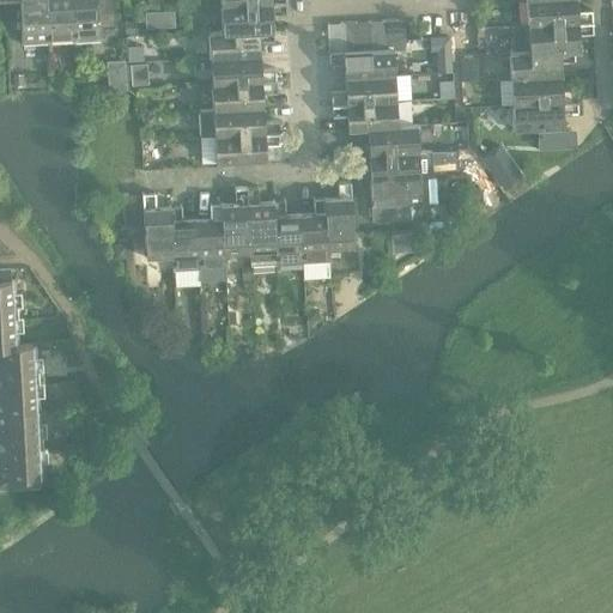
[(46,0),(19,0),(22,44),(48,43),(46,0)]
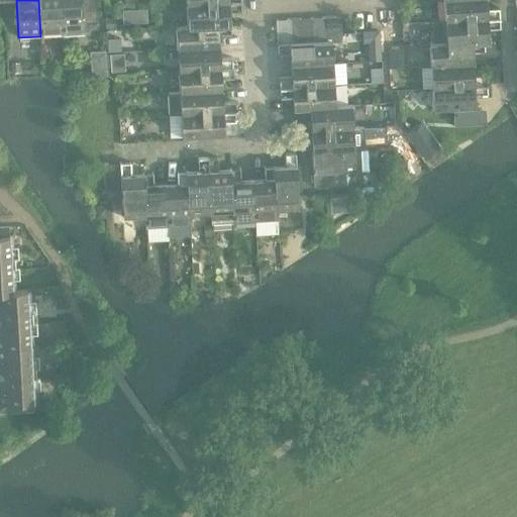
[(60,0),(38,0),(40,36),(41,42),(43,42),(43,36),(63,35),(60,0)]
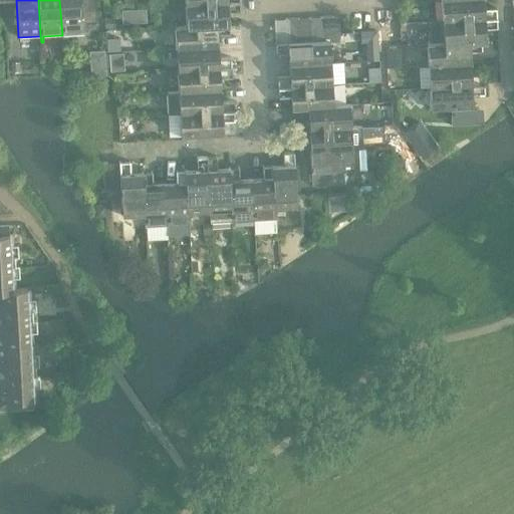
[(81,0),(59,0),(62,35),(84,34),(84,23),(83,23),(83,12),(82,2),(81,0)]
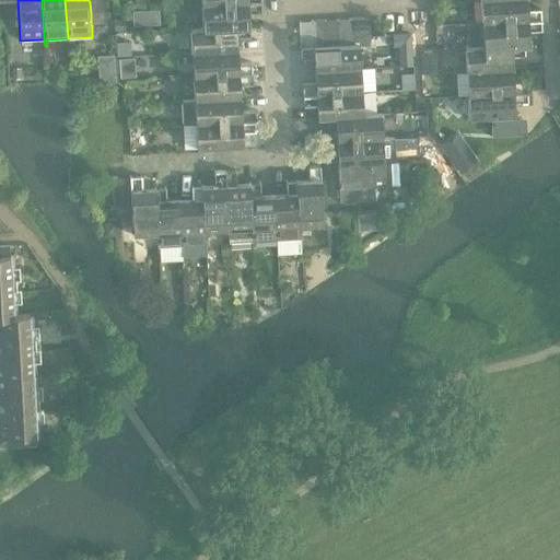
[(527,0),(480,0),(482,23),(541,20),(540,10),(528,11),(527,0)]
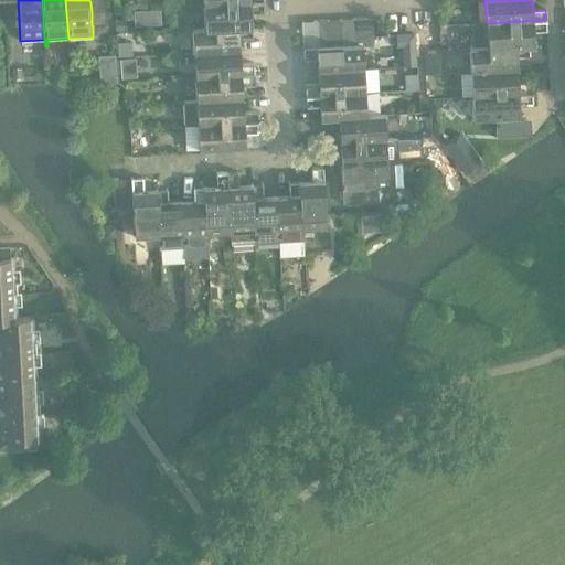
[(105,1),(91,2),(92,13),(106,13),(105,1)]
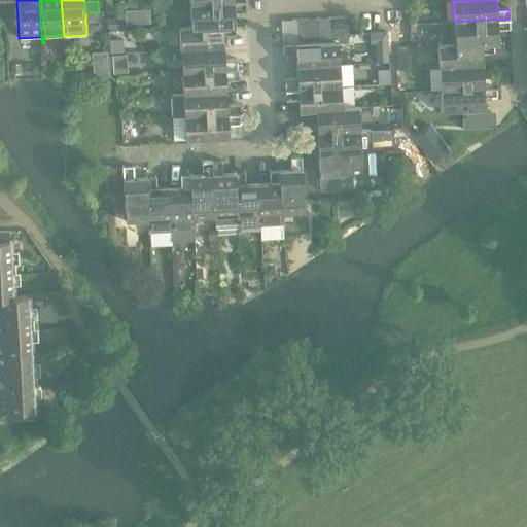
[(246,2),(190,5),(191,27),(235,25),(235,12),(246,11),(246,2)]
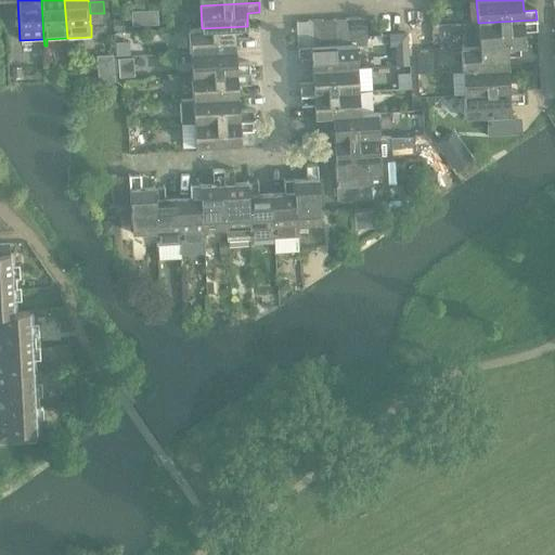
[(104,13),(90,13),(90,25),(91,25),(104,24),(104,13)]
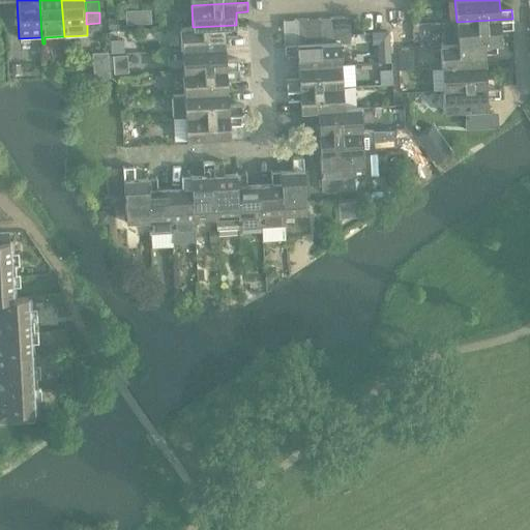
[(119,18),(109,19),(109,29),(119,29),(119,18)]
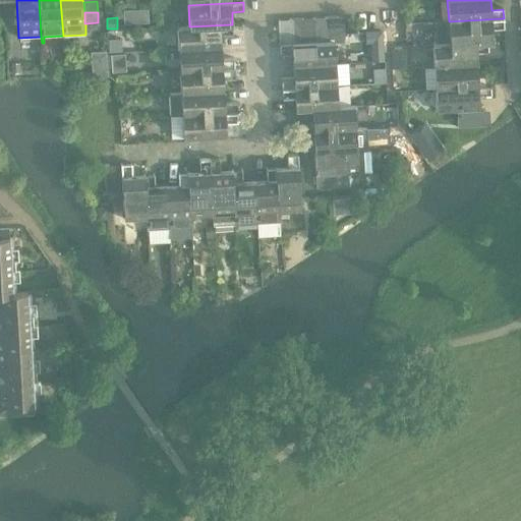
[(339,17),(327,18),(328,42),(335,42),(335,43),(341,43),(339,17)]
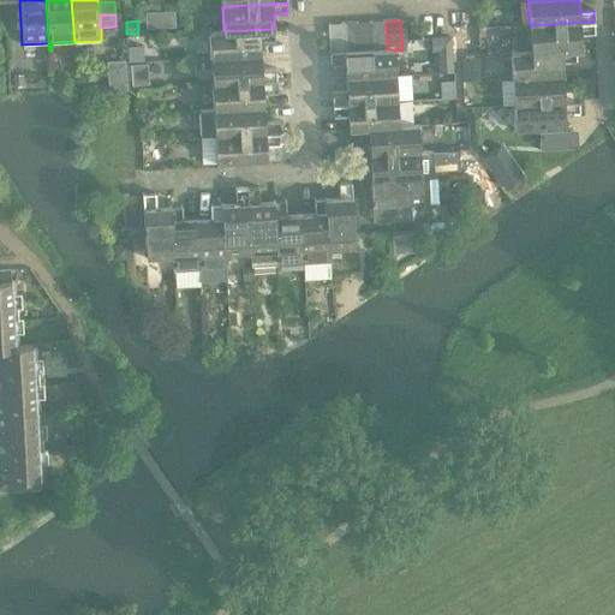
[(371,22),(358,23),(359,52),(374,51),(371,22)]
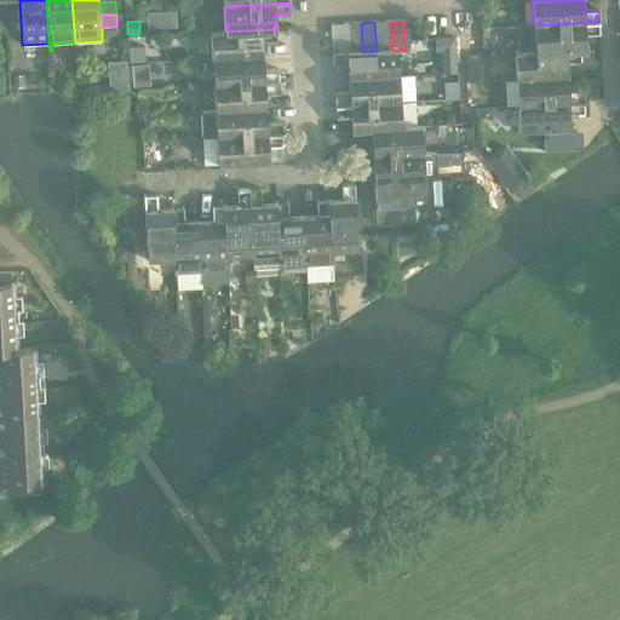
[(389,22),(374,22),(377,51),(390,50),(389,22)]
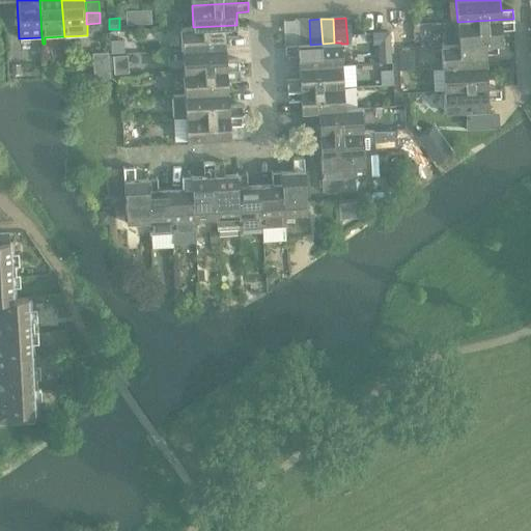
[(513,19),(457,22),(444,23),(445,45),(458,44),(458,45),(498,43),(503,43),(502,30),(514,29),(513,19)]
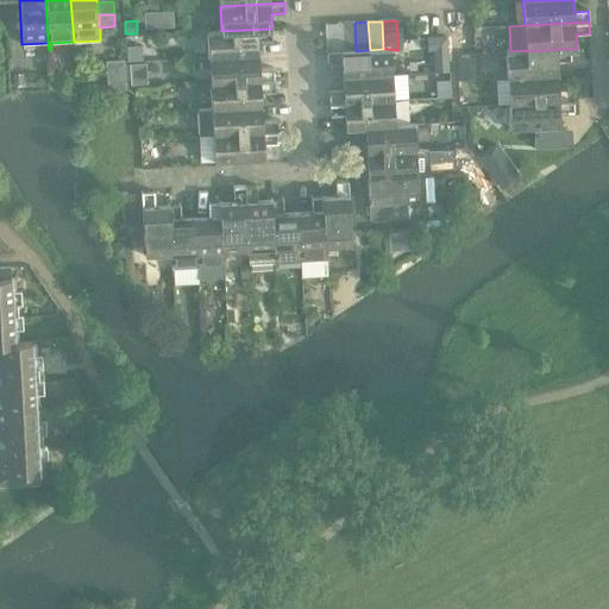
[(355,23),(340,24),(341,51),(356,51),(355,23)]
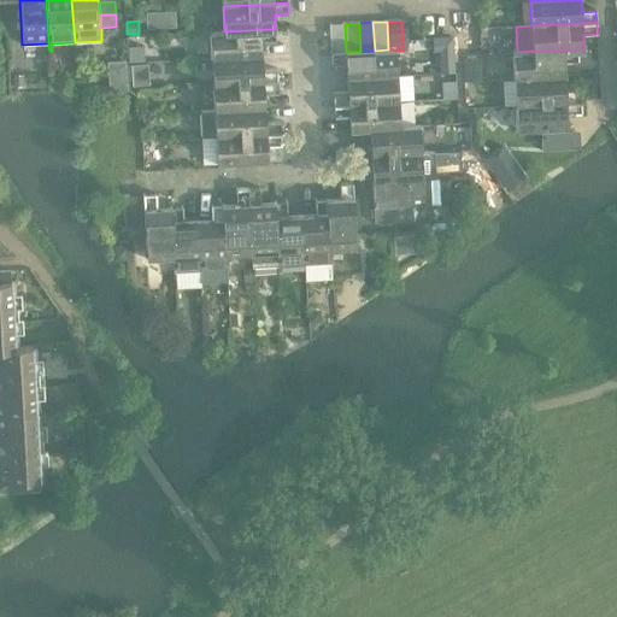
[(330,24),(331,53),(346,52),(345,24),(330,24)]
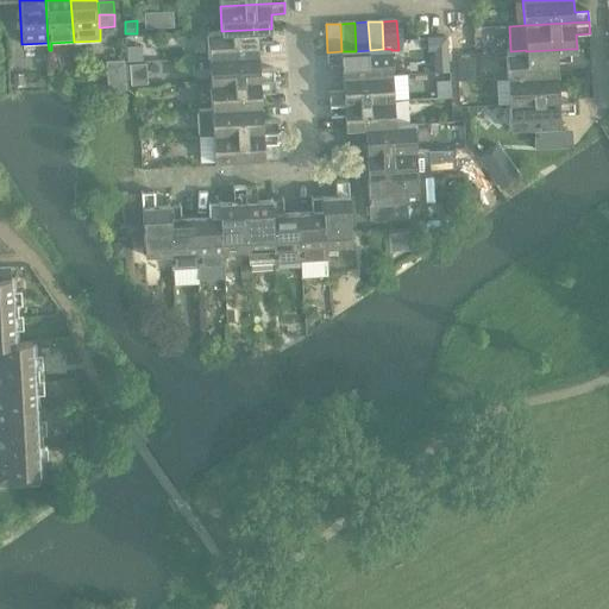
[(207,31),(209,58),(259,55),(258,42),(272,41),(271,29),(221,31),(207,31)]
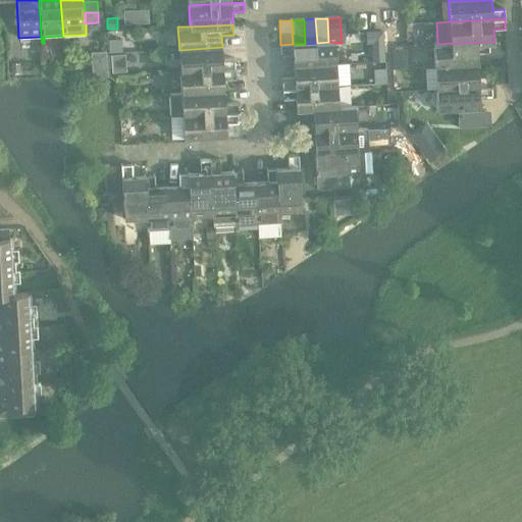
[(121,39),(108,40),(109,53),(122,52),(121,39)]
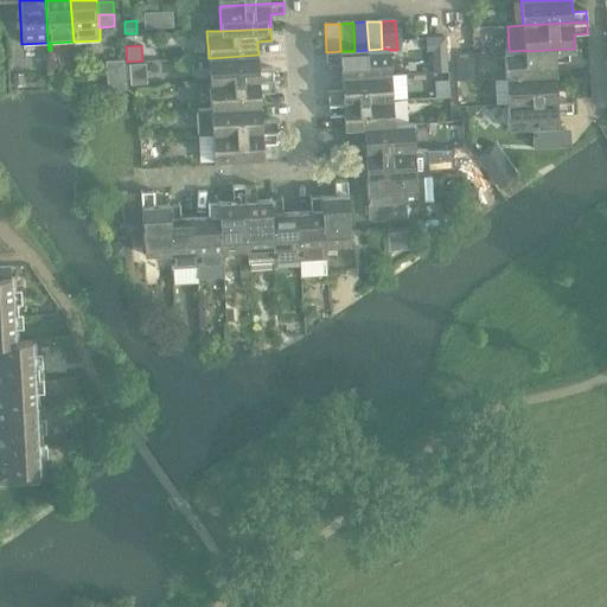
[(390,49),(382,49),(369,50),(355,51),(340,51),(326,52),(326,64),(340,63),(342,77),(391,75),(390,50),(390,49)]
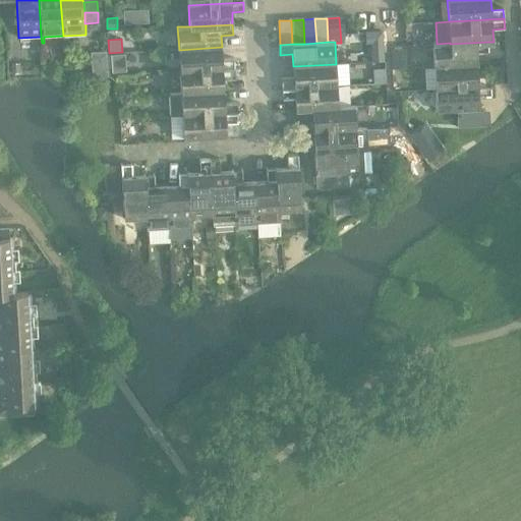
[(433,44),(435,67),(477,64),(477,53),(488,52),(488,42),(450,44),(450,43),(437,44),(433,44)]
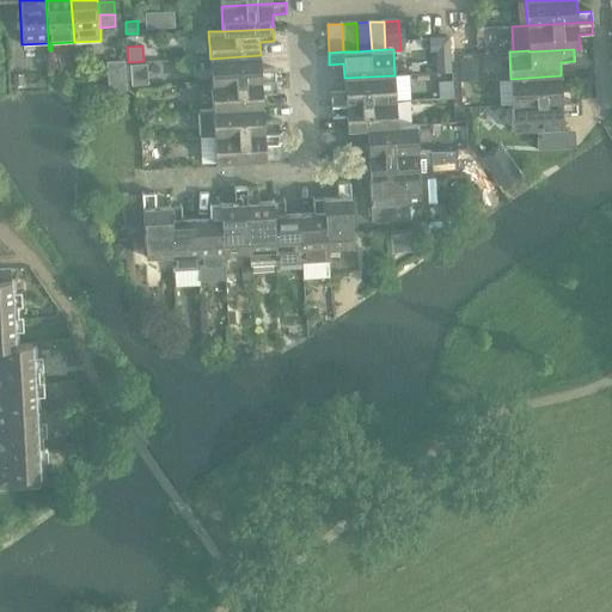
[(261,55),(210,59),(212,84),(276,80),(275,69),(262,69),(261,55)]
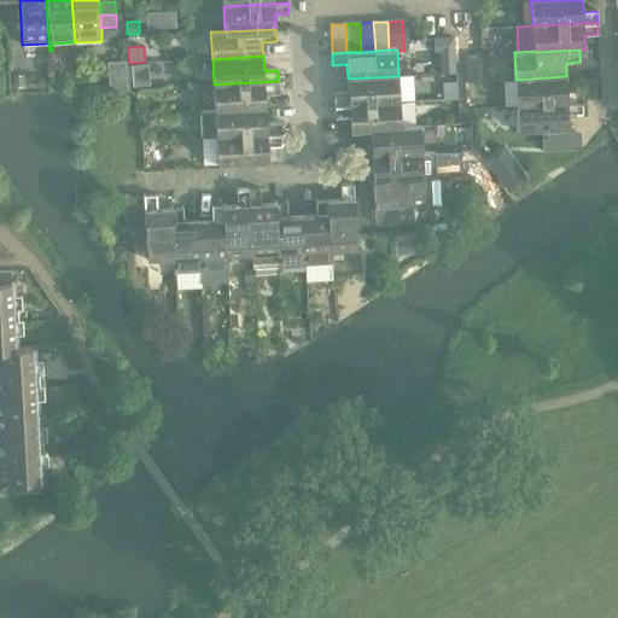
[(456,60),(442,60),(442,74),(456,73),(456,60)]
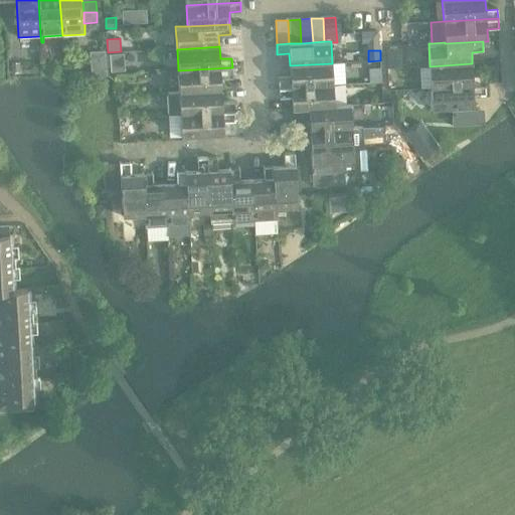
[(19,63),(11,63),(12,71),(20,71),(19,63)]
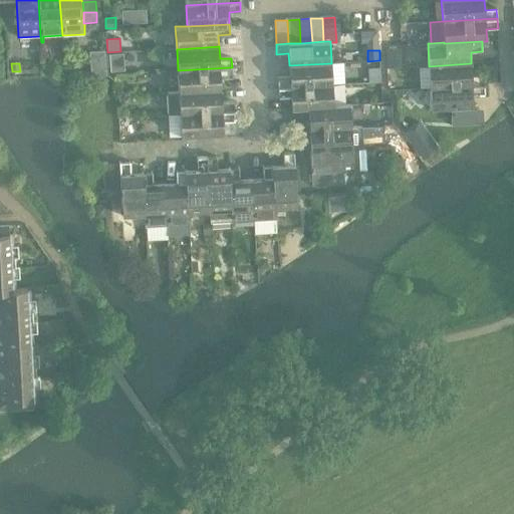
[(278,78),(278,87),(332,84),(331,63),(289,65),(289,77),(278,78)]
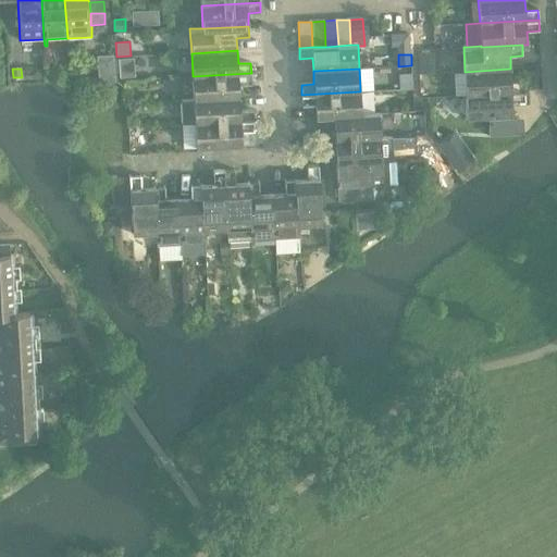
[(510,69),(465,72),(466,95),(524,91),(524,81),(511,82),(510,69)]
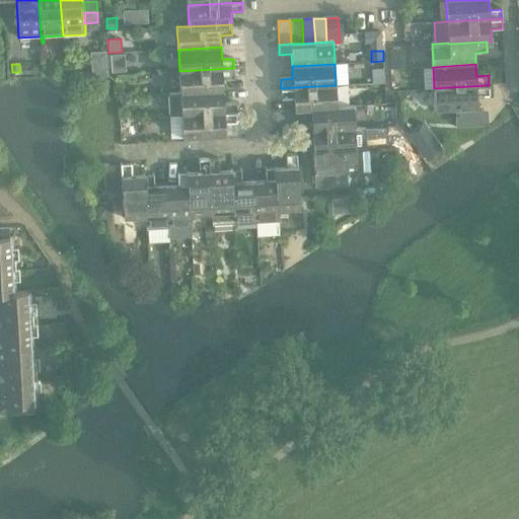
[(234,68),(179,71),(180,93),(223,91),(223,79),(234,78),(234,68)]
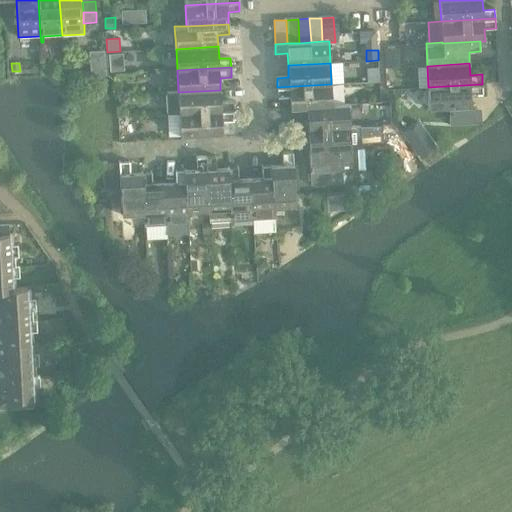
[(378,68),(367,68),(368,82),(379,82),(378,68)]
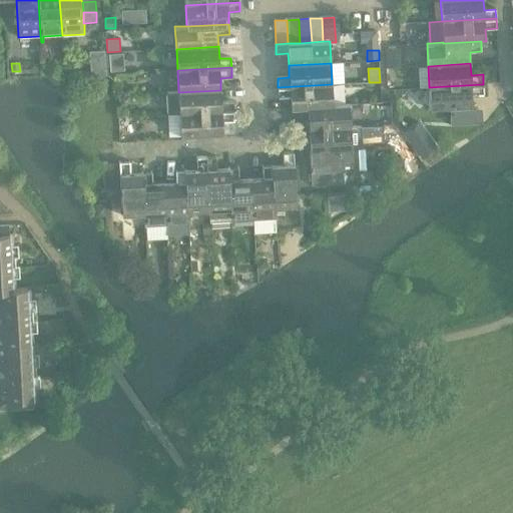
[(332,84),(278,87),(279,97),(291,97),(291,109),(308,108),(308,107),(334,106),(334,105),(332,84)]
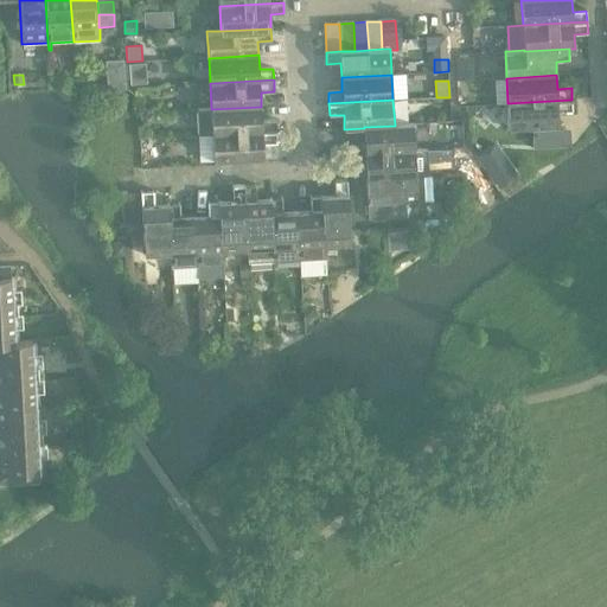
[(572,100),(508,103),(509,131),(560,127),(558,113),(573,112),(572,100)]
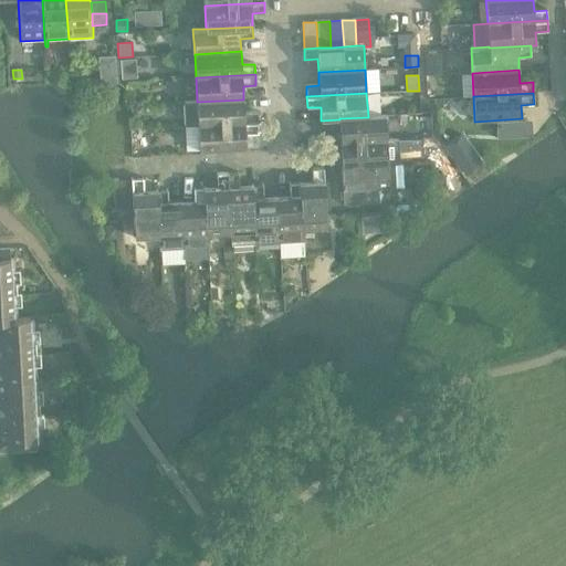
[(243,100),(197,102),(184,103),(185,126),(198,126),(258,122),(258,112),(244,112),(243,100)]
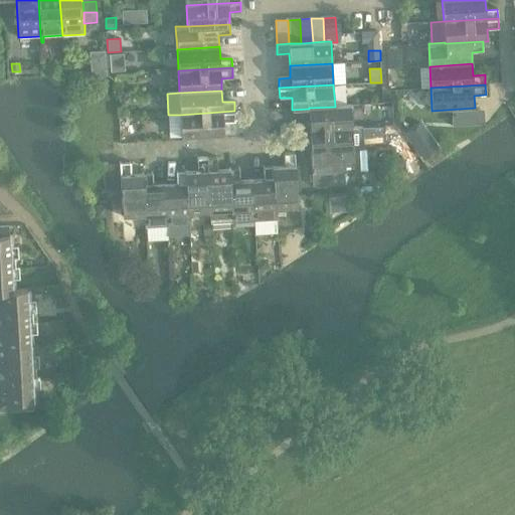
[(130,96),(119,96),(120,108),(126,108),(131,103),(130,96)]
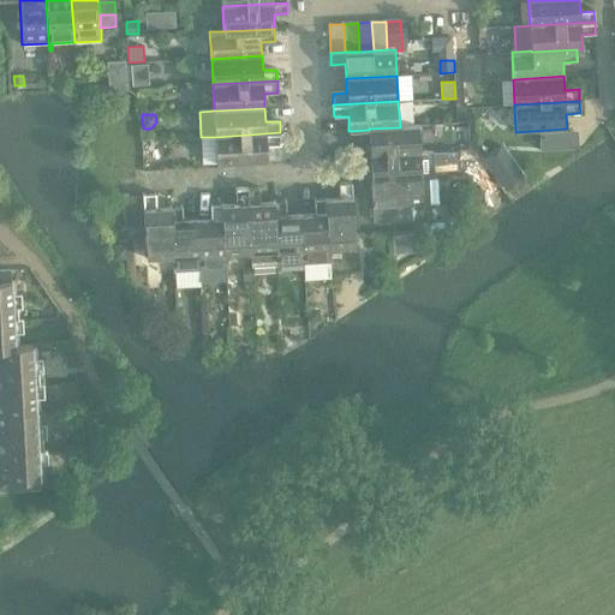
[(369,129),(369,130),(370,155),(421,153),(419,125),(400,126),(400,127),(369,129)]
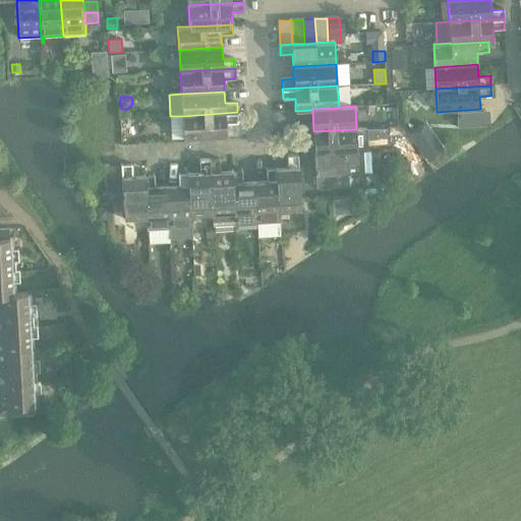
[(237,112),(182,116),(184,138),(227,135),(226,123),(238,122),(237,112)]
